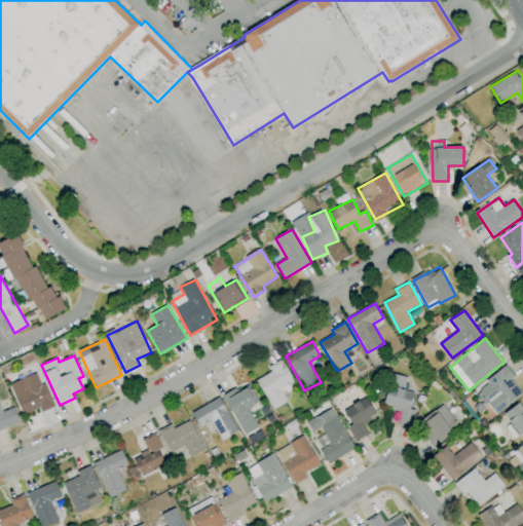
[(289,400),(274,409),(257,380),(272,371),(269,366),(282,359),(295,380),(282,388),(289,400)]
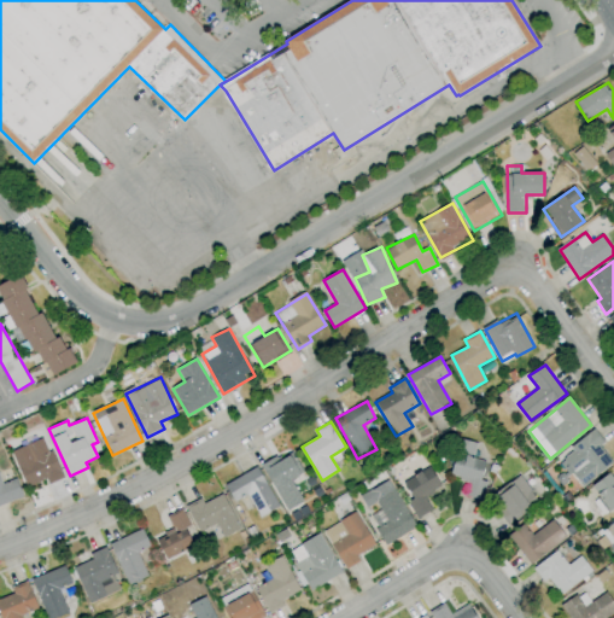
[(604,442),(597,431),(561,459),(583,487),(613,464),(613,461),(601,445),(604,442)]
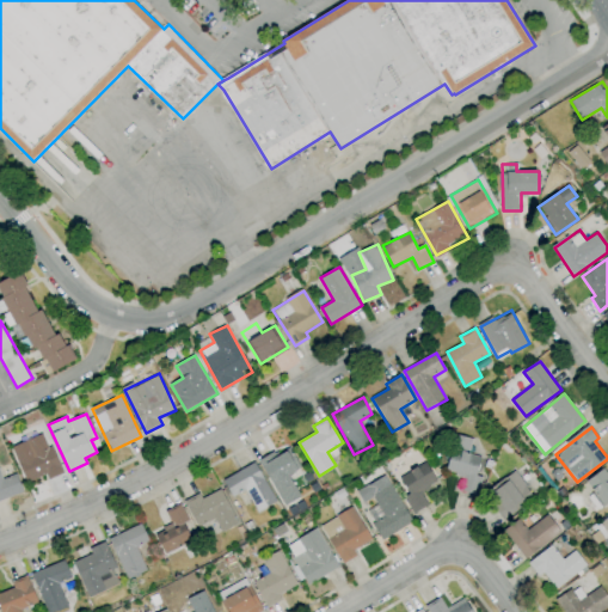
[(49,434),(14,445),(26,483),(48,476),(49,479),(62,475),(49,434)]
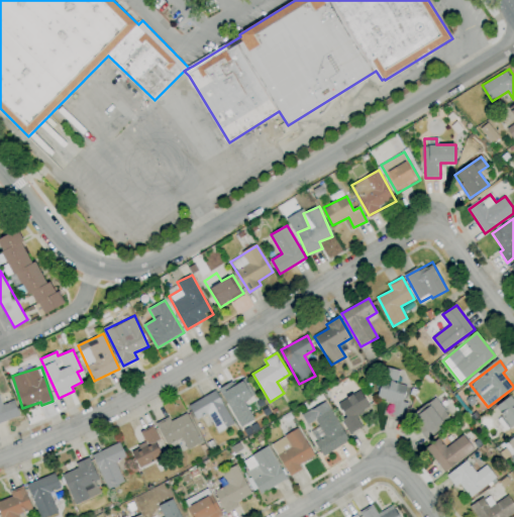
[(403,418),(389,414),(392,403),(385,401),(386,399),(378,396),(387,367),(400,371),(396,383),(408,386),(403,401),(408,403),(403,418)]
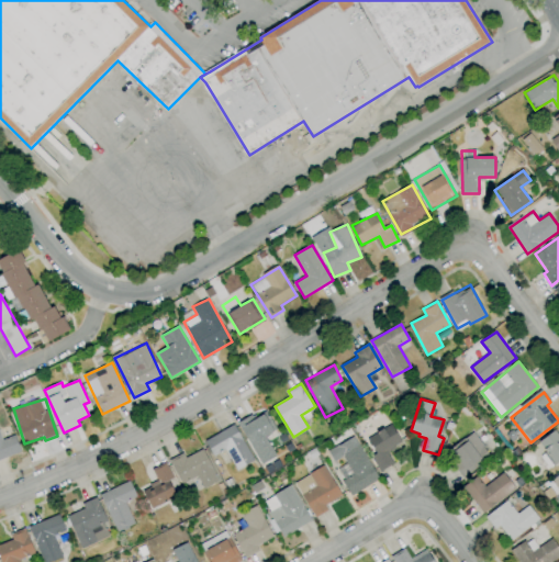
[(260,464),(277,458),(267,436),(277,430),(269,412),(256,417),(255,415),(241,420),(260,464)]
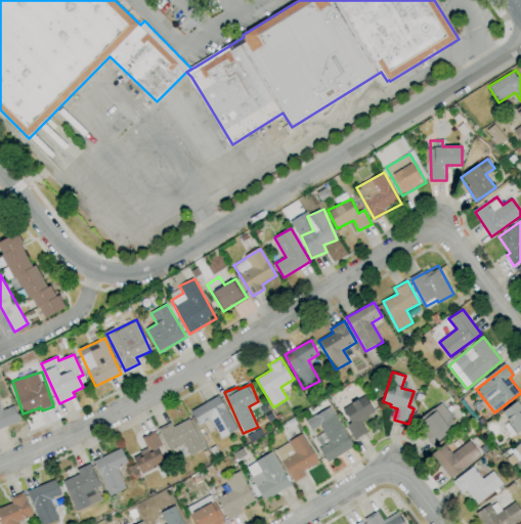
[(192,410),(201,425),(212,419),(222,438),(237,429),(220,395),(192,410)]
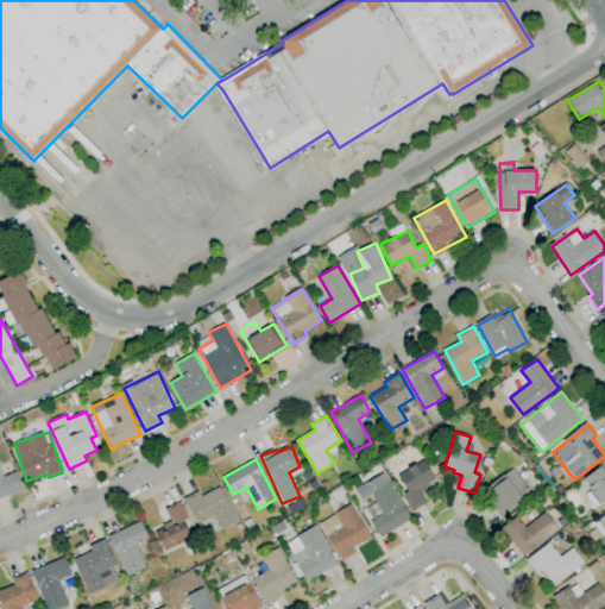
[(413,510),(403,494),(409,490),(399,475),(424,459),(436,477),(427,483),(429,485),(421,490),(427,501),(413,510)]
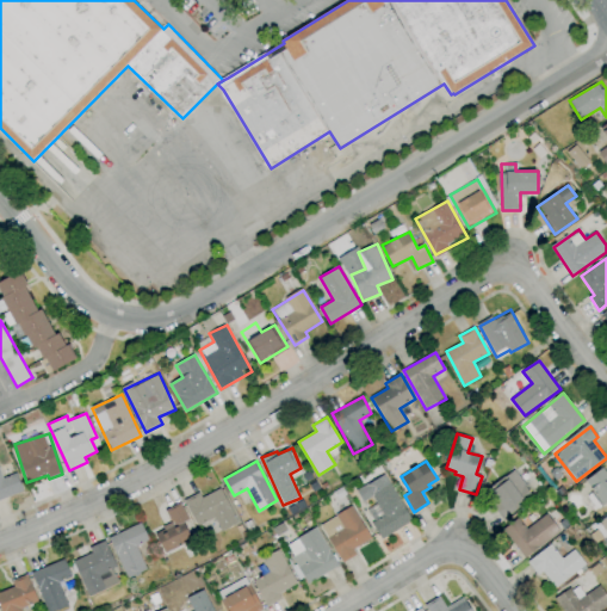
[(606,469),(605,467),(584,481),(602,506),(606,503),(606,469)]
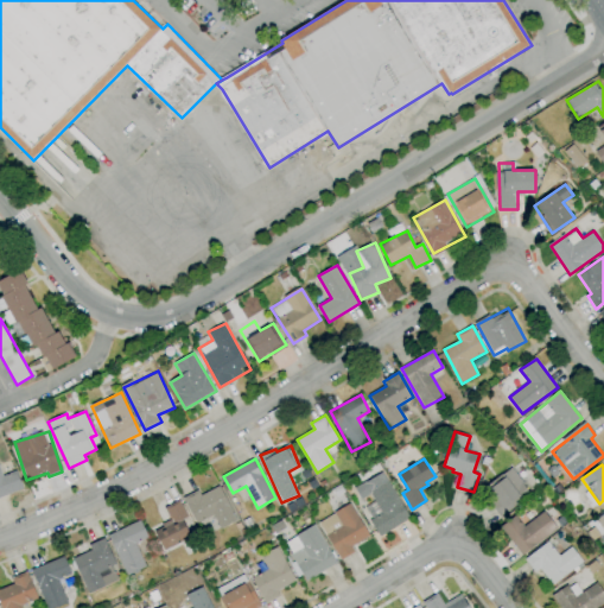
[(0,498),(25,489),(18,470),(4,476),(0,466),(0,498)]
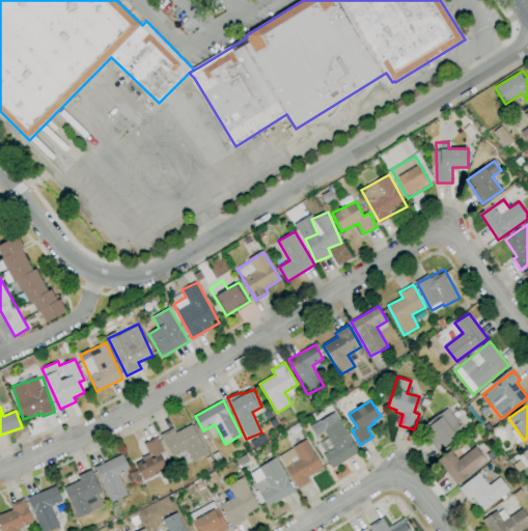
[(448,407),(421,425),(439,449),(465,431),(448,407)]
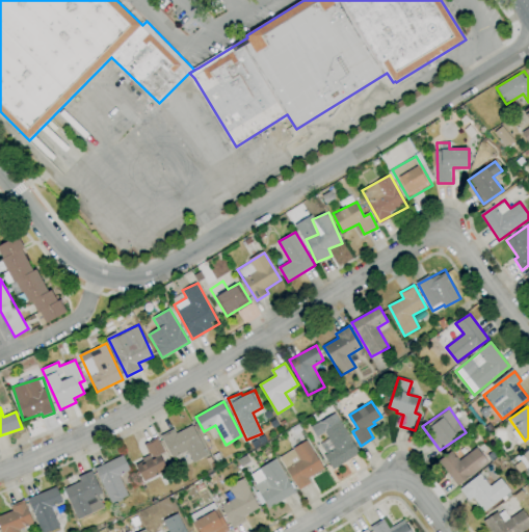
[(333,470),(361,453),(336,413),(320,422),(320,421),(311,426),(317,436),(324,432),(335,448),(323,455),(333,470)]
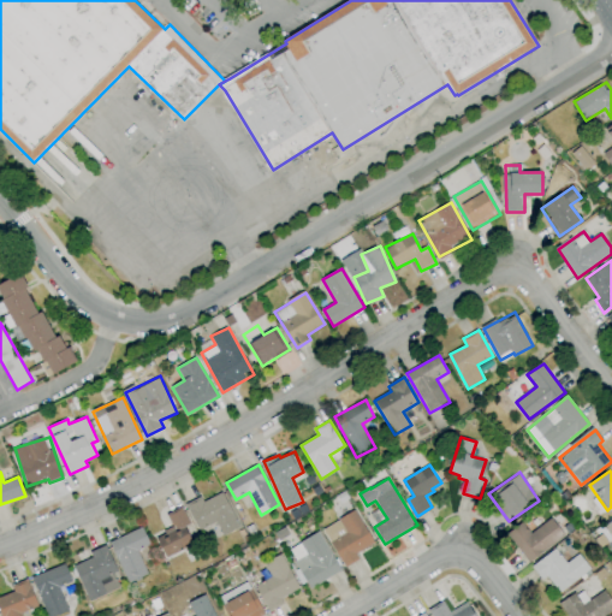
[(205,502),(202,497),(186,504),(200,531),(218,522),(224,535),(243,527),(226,491),(205,502)]
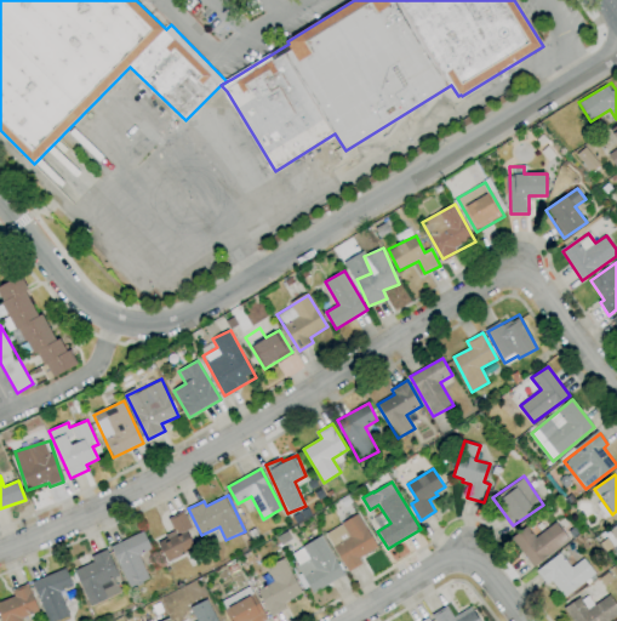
[(158,540),(167,562),(196,550),(188,530),(193,529),(186,511),(169,518),(175,533),(158,540)]
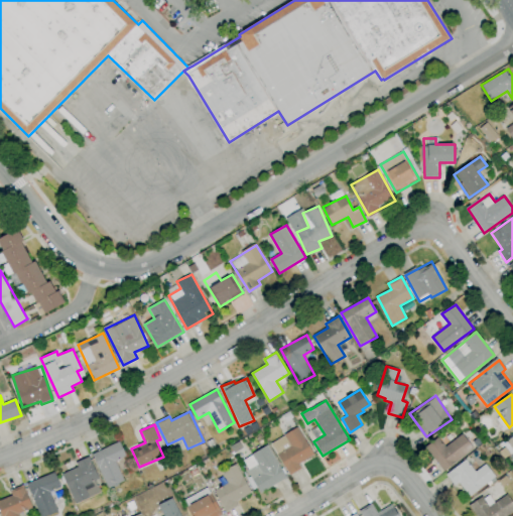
[(297,426),(271,443),(290,475),(301,468),(299,464),(314,455),(297,426)]
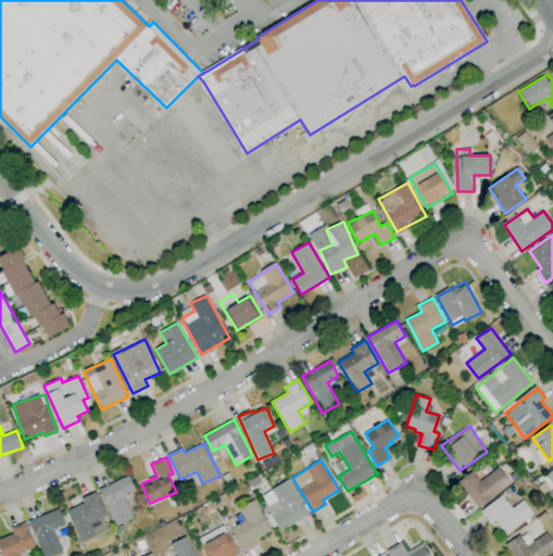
[(478,507),(459,481),(474,470),(481,480),(499,467),(511,483),(478,507)]
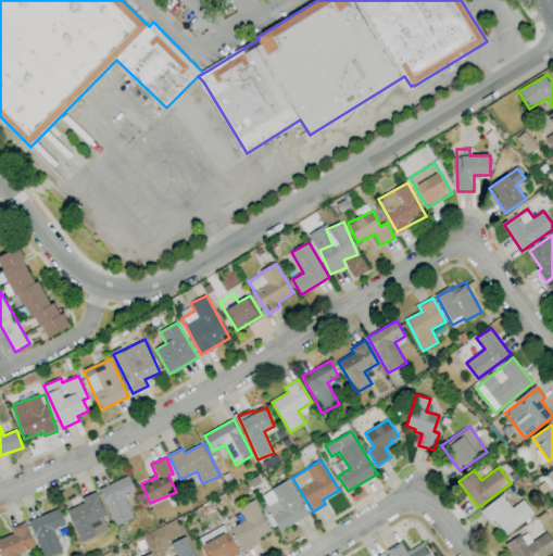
[(135,519),(126,497),(137,493),(130,477),(101,488),(115,526),(135,519)]
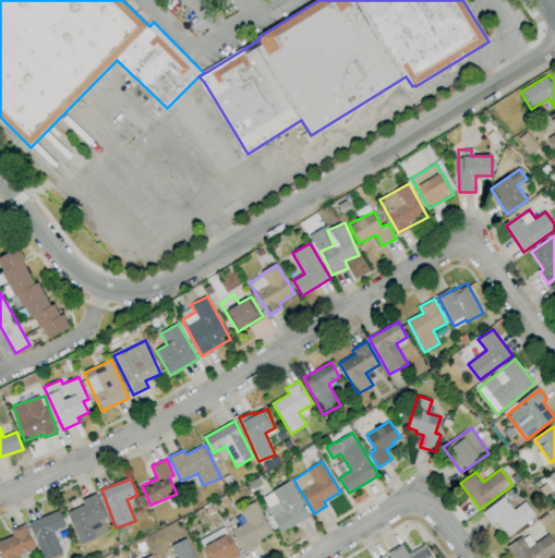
[(289,481),(310,517),(281,533),(267,508),(278,501),(272,490),(289,481)]
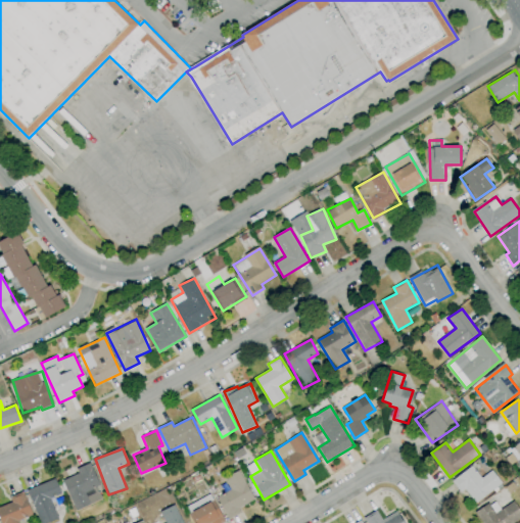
[(76,511),(103,500),(98,487),(101,486),(91,463),(77,469),(80,474),(63,480),(76,511)]
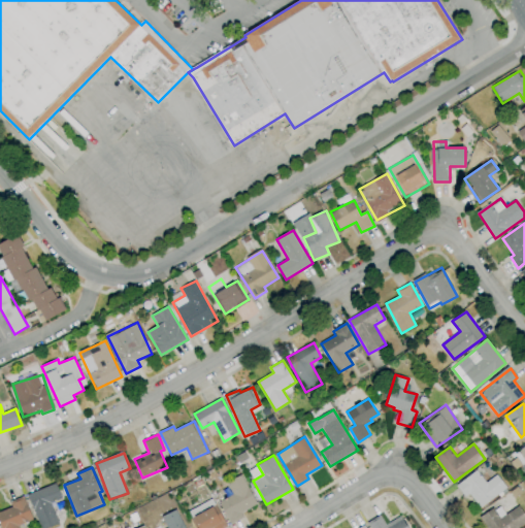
[(456,485),(477,469),(487,482),(497,473),(507,488),(481,507),(469,493),(465,496),(456,485)]
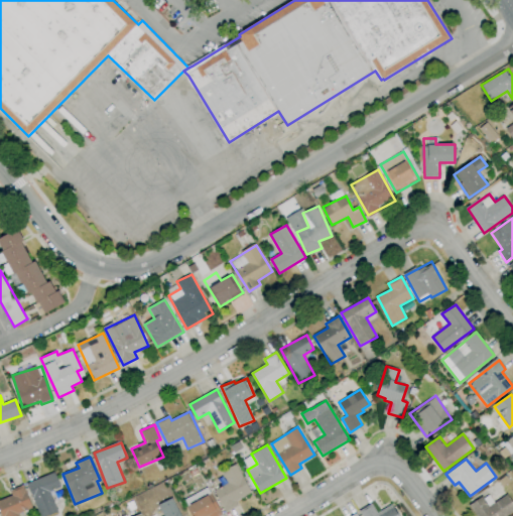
[(236,463),(222,471),(228,482),(215,490),(227,511),(238,505),(236,501),(252,492),(236,463)]
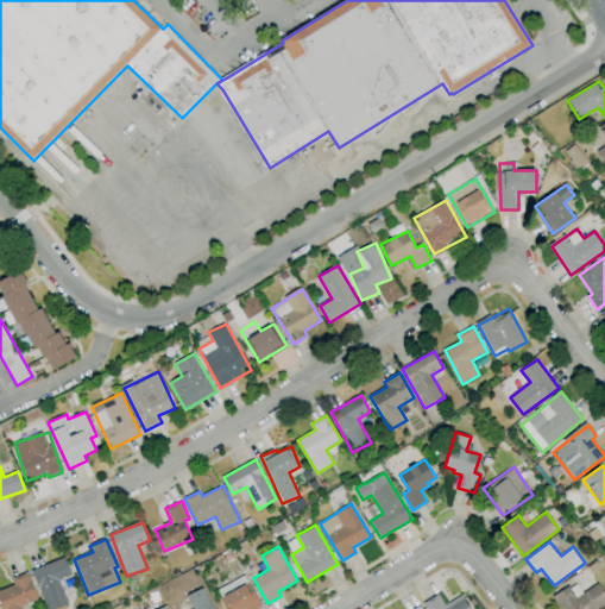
[(32,570),(48,608),(56,608),(69,604),(60,581),(73,575),(65,557),(32,570)]
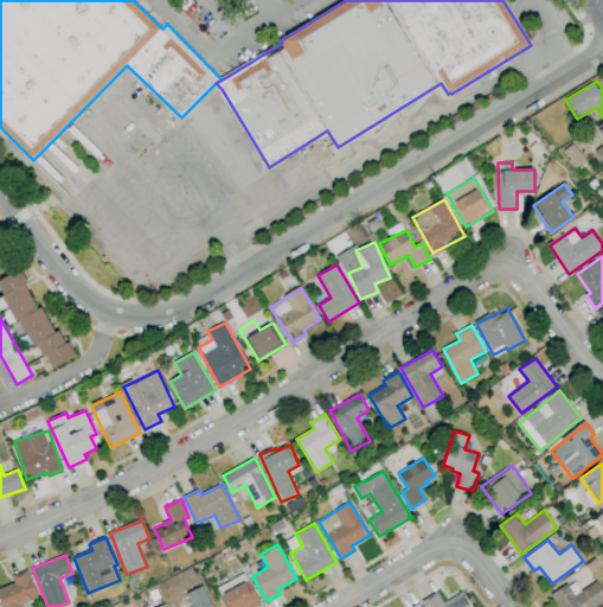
[(0,588),(0,600),(2,606),(23,606),(21,605),(39,598),(29,570),(12,577),(14,582),(0,588)]
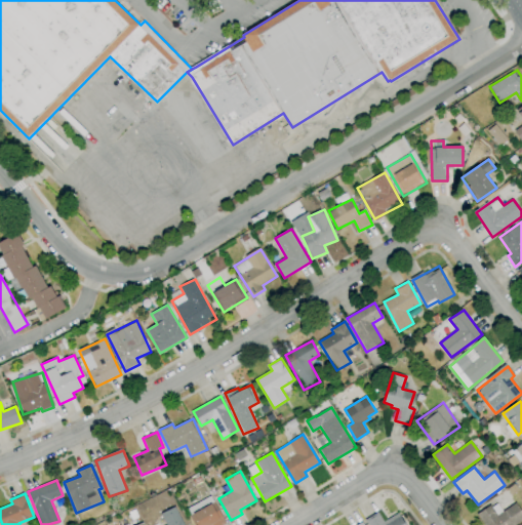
[(211,495),(187,509),(196,524),(222,524),(227,523),(211,495)]
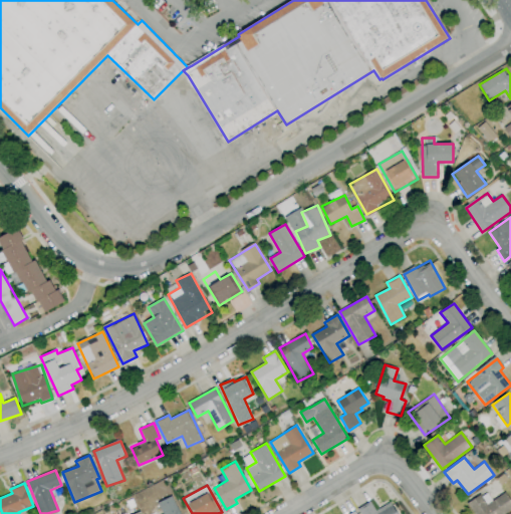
[(467,503),(474,513),(504,513),(510,509),(510,501),(504,492),(487,503),(481,494),(467,503)]
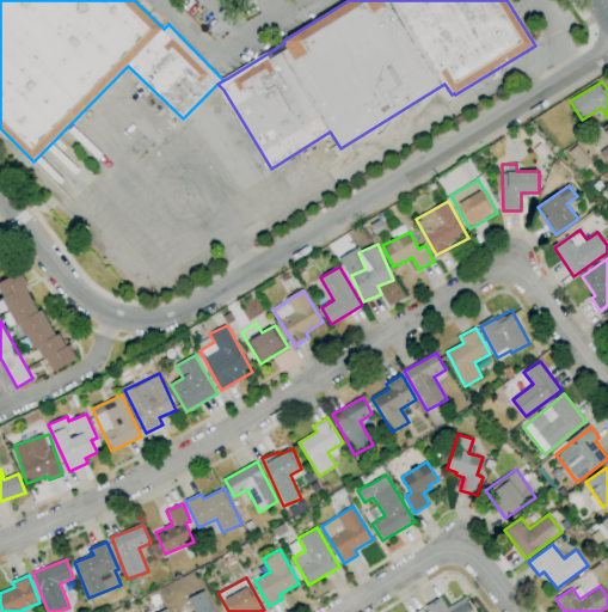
[(215,611),(194,611),(188,598),(204,589),(215,611)]
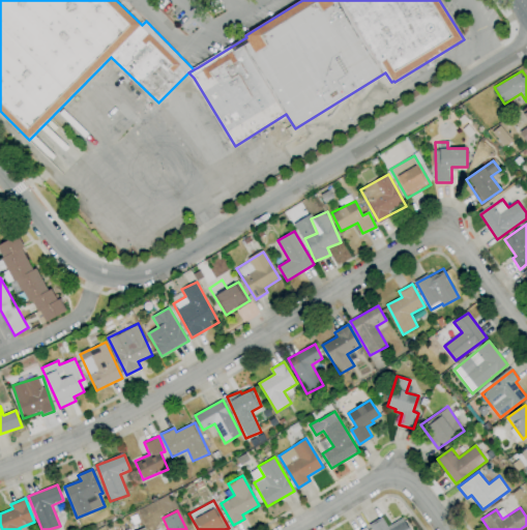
[(372,529),(369,524),(383,516),(388,526),(403,518),(410,529),(372,529)]
